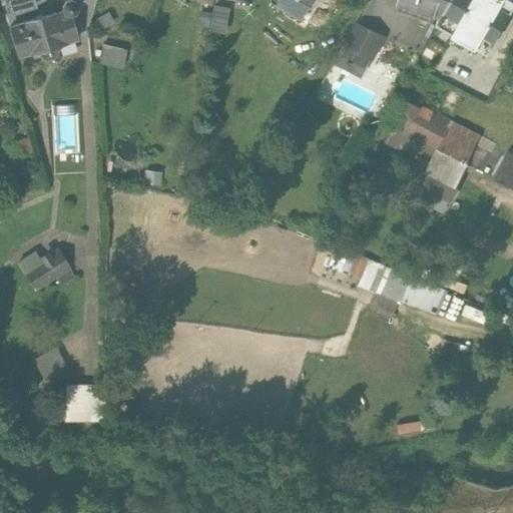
[(33,0),(5,0),(10,14),(36,7),(33,0)]
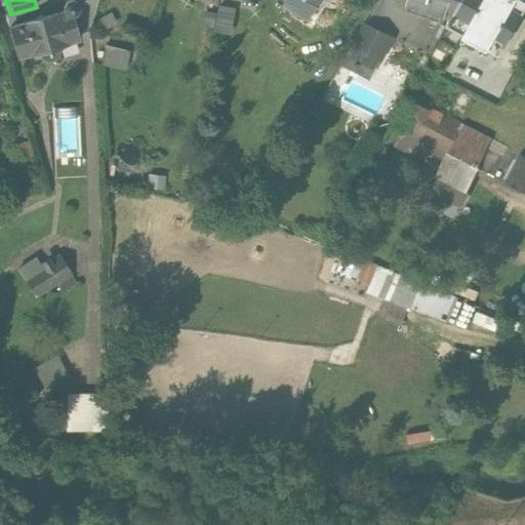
[(59,48),(59,45),(78,40),(71,15),(76,14),(78,9),(77,2),(72,0),(66,2),(64,6),(65,11),(9,27),(18,56),(37,51),(39,54),(43,58),(49,59),(54,57),(58,53),(59,48)]
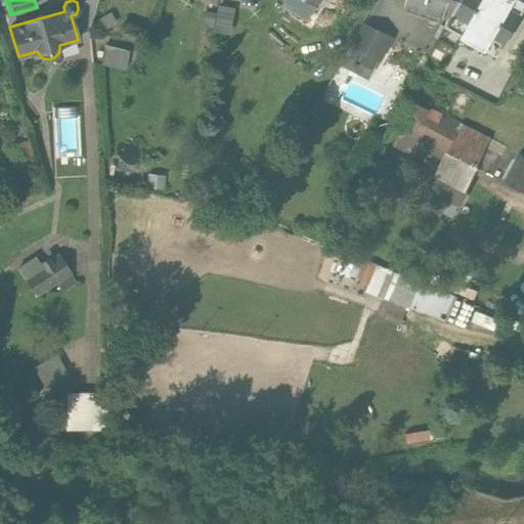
[(319,0),(285,0),(285,2),(308,17),(319,0)]
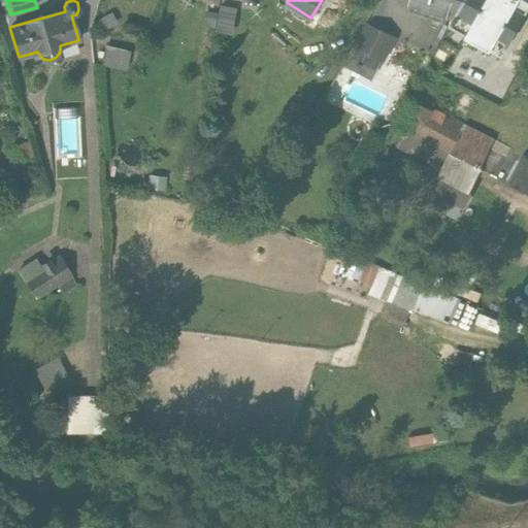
[(409,0),(454,14),(462,0),(409,0)]
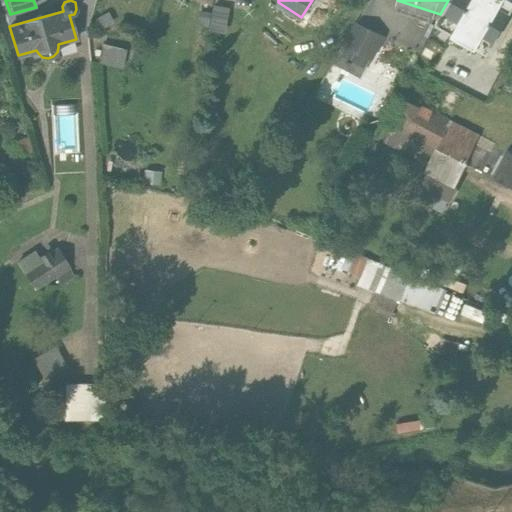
[(511,0),(448,0),(440,14),(436,22),(452,32),(453,31),(477,46),(482,36),(493,42),(511,7),(511,0)]
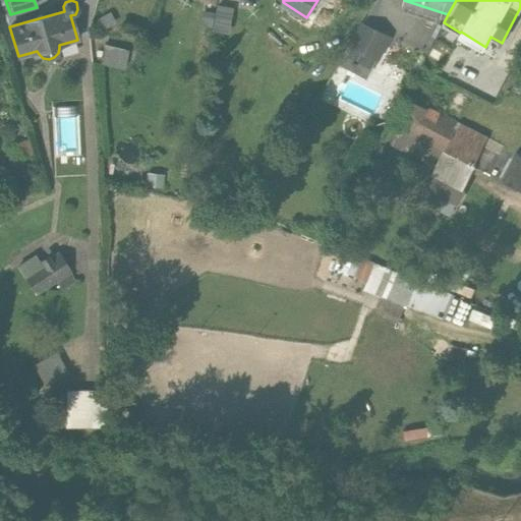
[(229,32),(233,7),(217,4),(215,12),(213,27),(213,29),(229,32)]
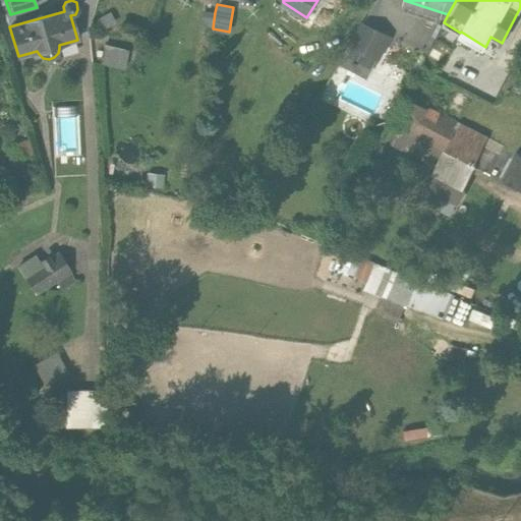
[(213,27),(215,12),(200,10),(199,20),(204,20),(203,25),(213,27)]
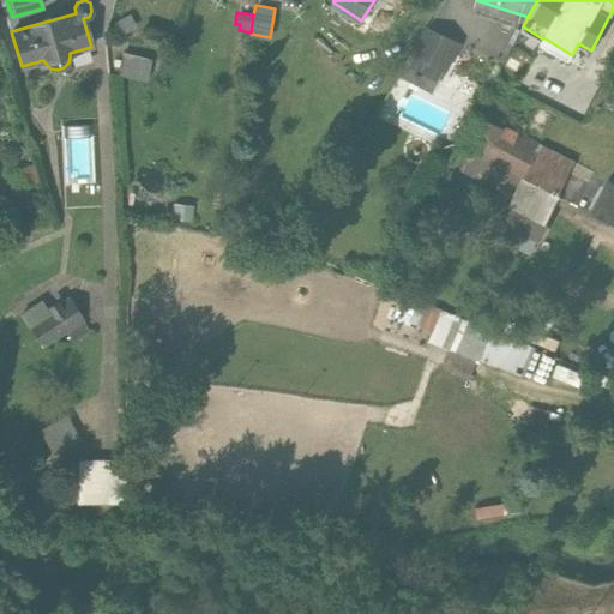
[(459,42),(427,28),(413,52),(445,68),(459,42)]
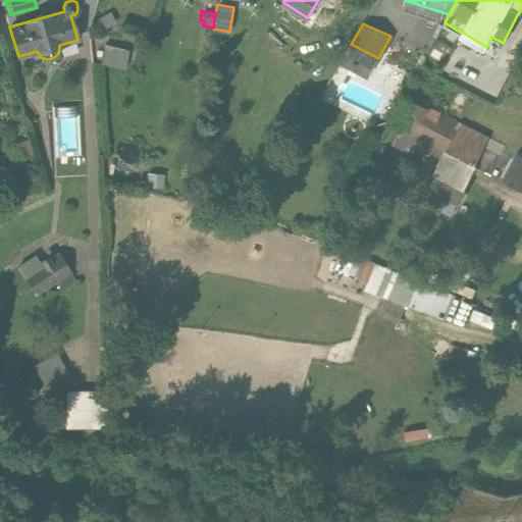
[(367,80),(378,58),(351,44),(338,64),(367,80)]
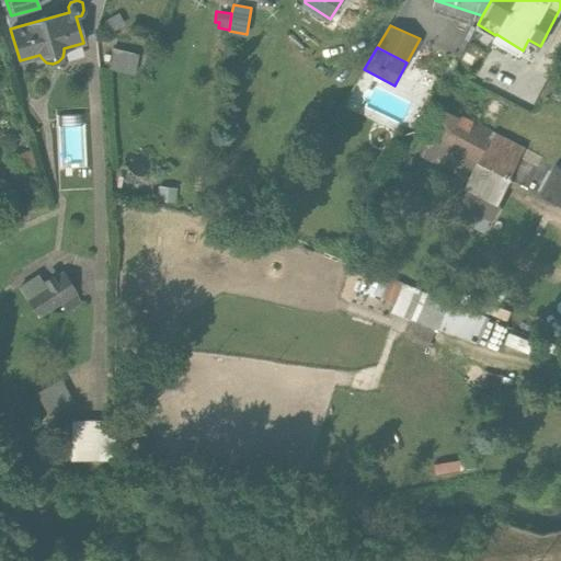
[(111,49),(106,68),(132,73),(136,55),(111,49)]
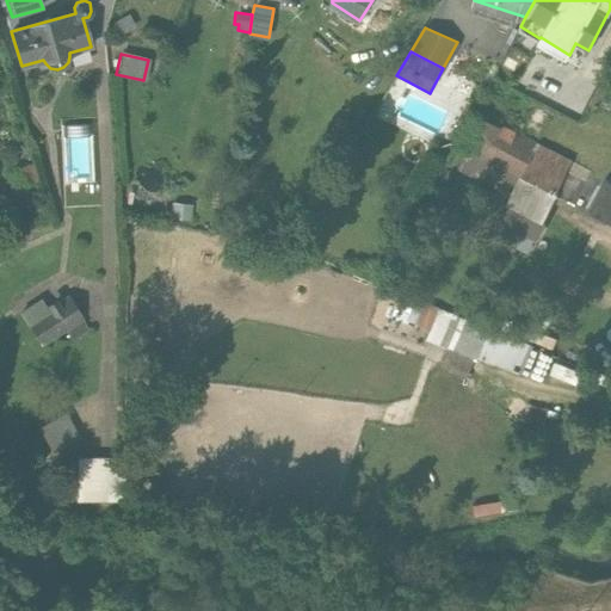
[(511,195),(519,178),(537,144),(475,112),(457,144),(469,150),(460,167),(511,195)]
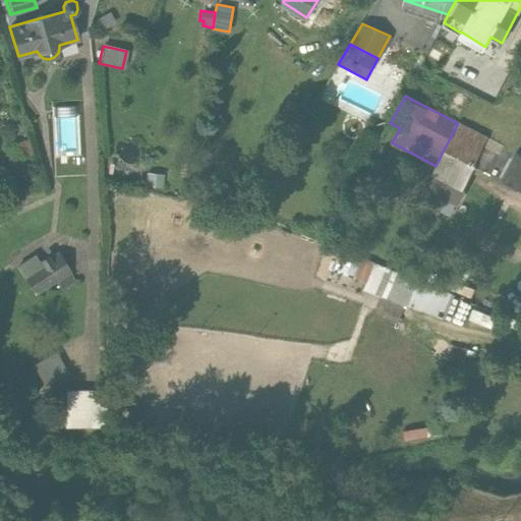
[(458,122),(458,123),(443,152),(473,167),(487,137),(458,122)]
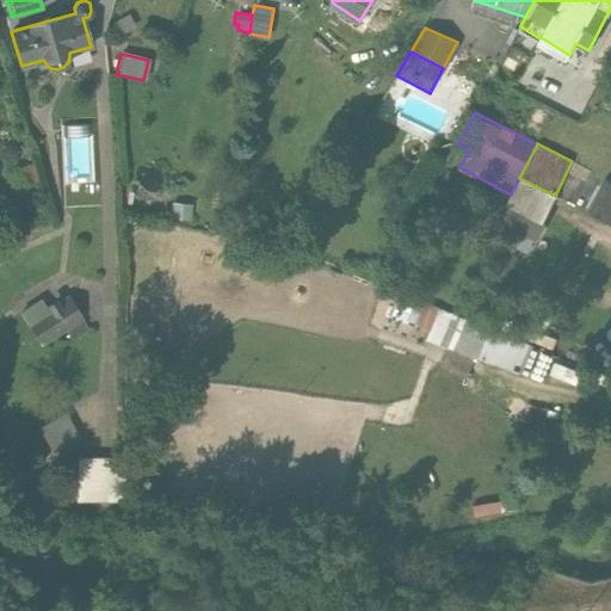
[(542,222),(555,196),(519,178),(511,195),(506,204),(542,222)]
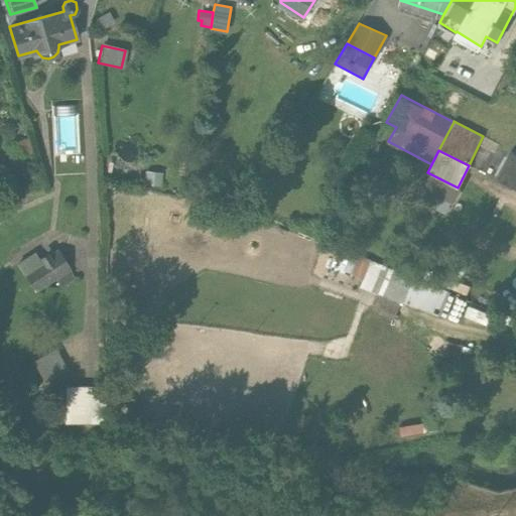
[(496,179),(515,188),(515,153),(511,151),(496,179)]
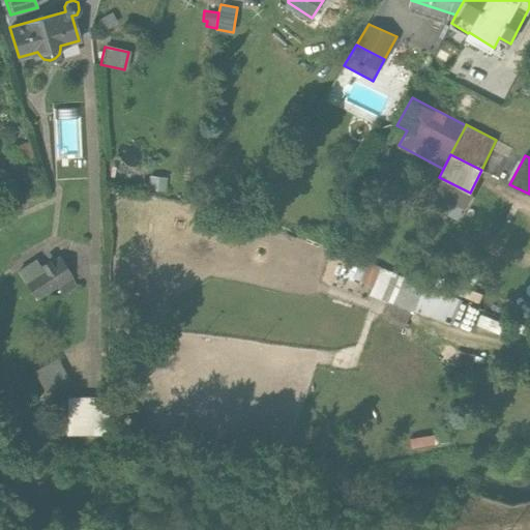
[(475,195),(470,193),(439,177),(435,175),(429,189),(433,192),(428,201),(460,217),(463,208),(468,210),(475,195)]
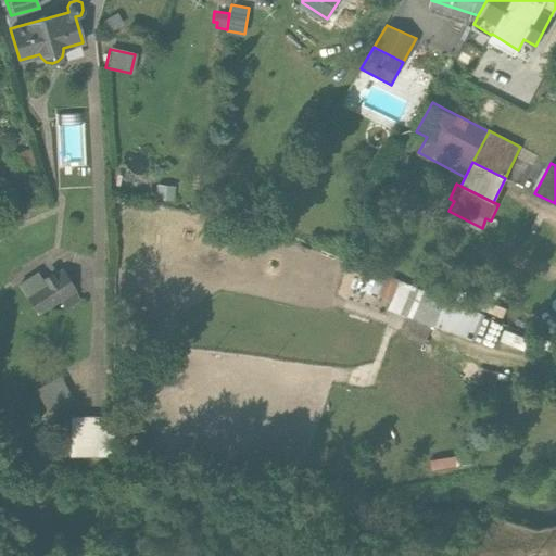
[(173,198),(173,187),(155,185),(155,196),(173,198)]
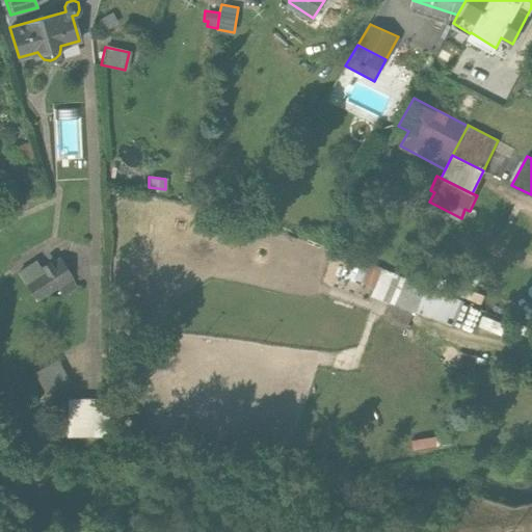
[(454,326),(463,303),(372,265),(370,268),(342,257),(340,262),(330,259),(321,285),(350,295),(353,287),(362,289),(364,285),(375,290),(371,299),(389,307),(381,322),(406,331),(414,312),(416,313),(417,311),(454,326)]
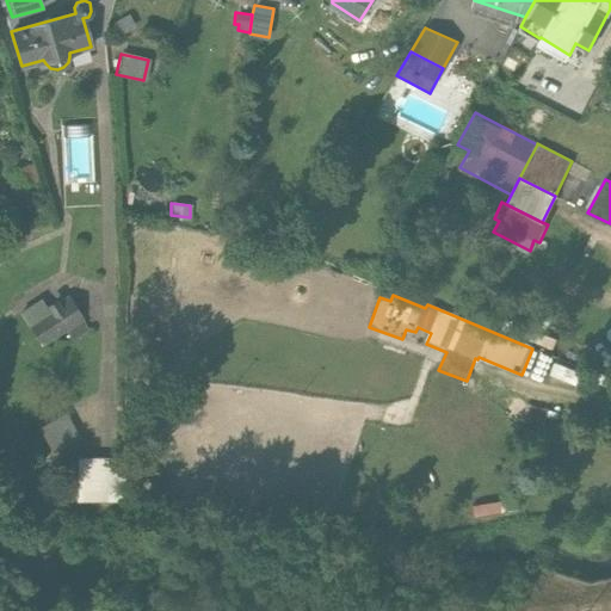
[(19,313),(41,346),(66,329),(73,340),(88,329),(69,298),(48,312),(41,300),(19,313)]
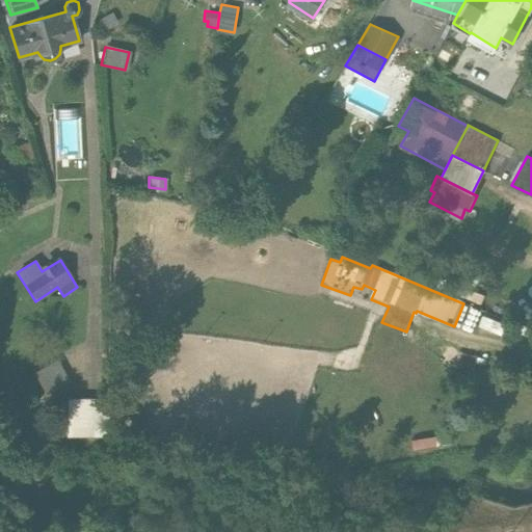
[(69,381),(57,361),(34,372),(45,394),(69,381)]
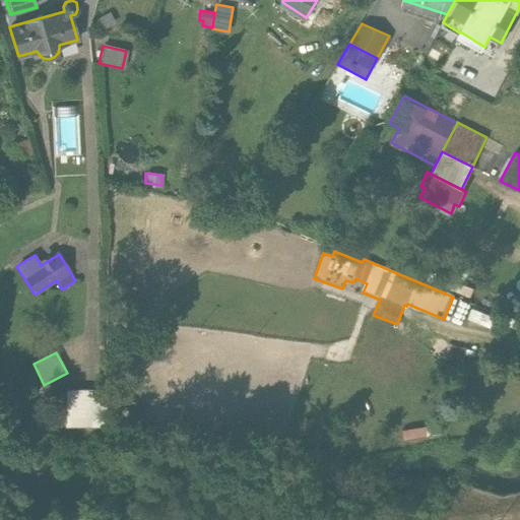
[(107,390),(65,390),(65,429),(107,429),(107,390)]
